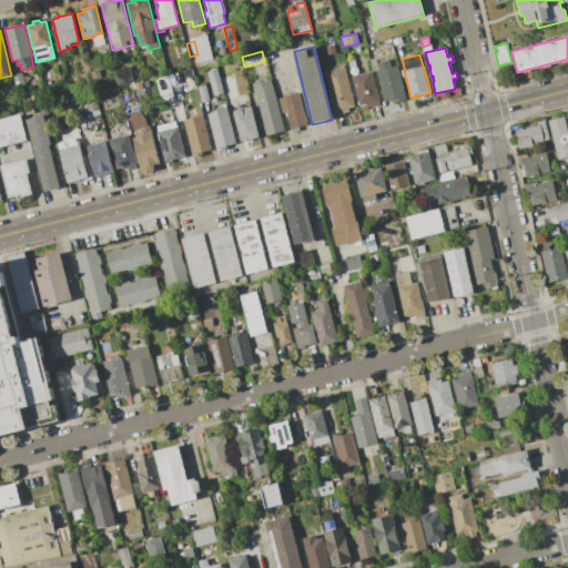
[(406,100),(394,102),(393,98),(384,100),(376,71),(378,71),(376,62),(389,59),(392,68),(397,66),(406,100)]
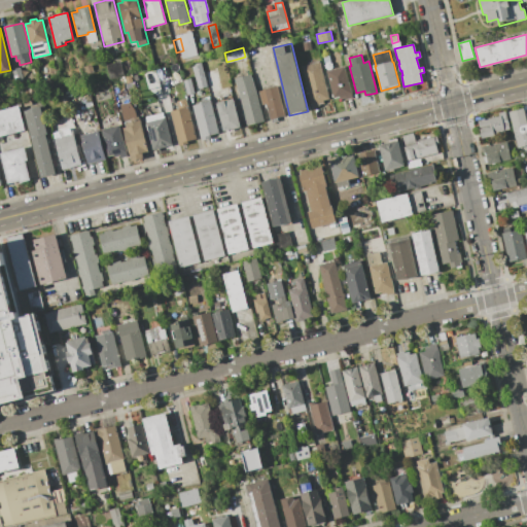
[(119,61),(123,75),(108,78),(105,65),(119,61)]
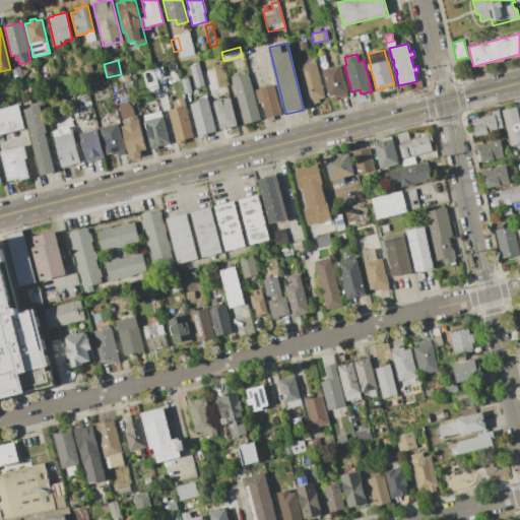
[(315,61),(324,99),(319,100),(320,102),(315,104),(315,105),(308,107),(298,65),(315,61)]
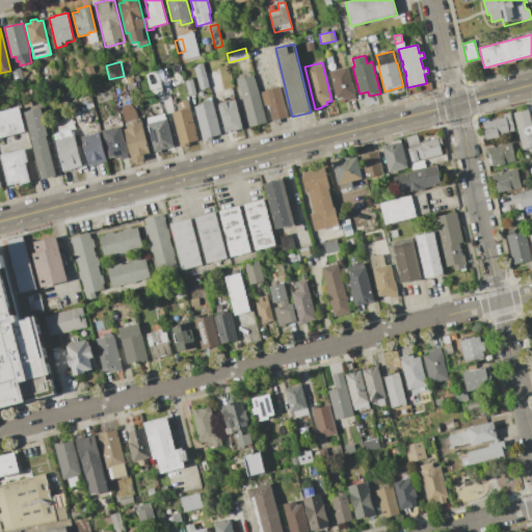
[(204,63),(209,87),(201,90),(194,65),(204,63)]
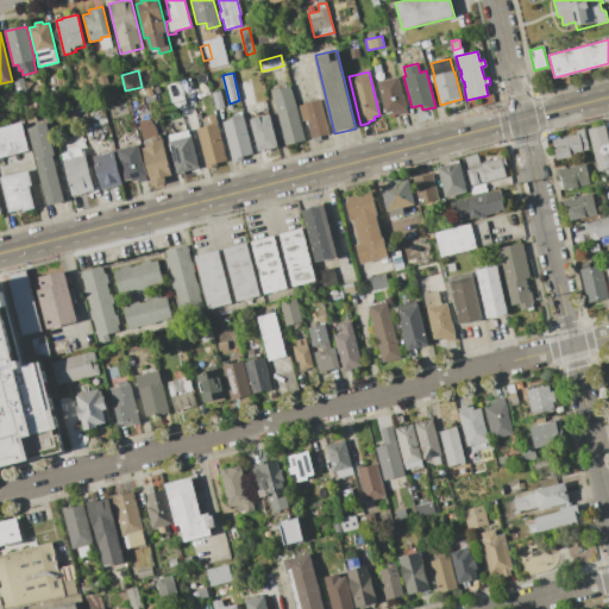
[(106,75),(108,83),(100,86),(98,77),(106,75)]
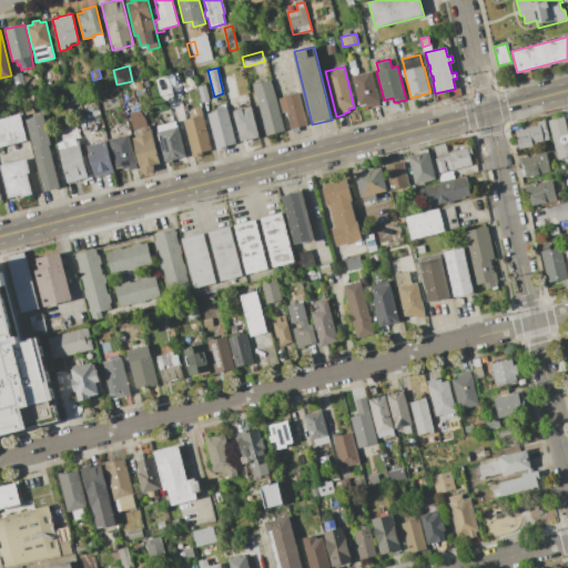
[(379,105),(366,108),(365,104),(358,105),(352,77),(372,71),(379,105)]
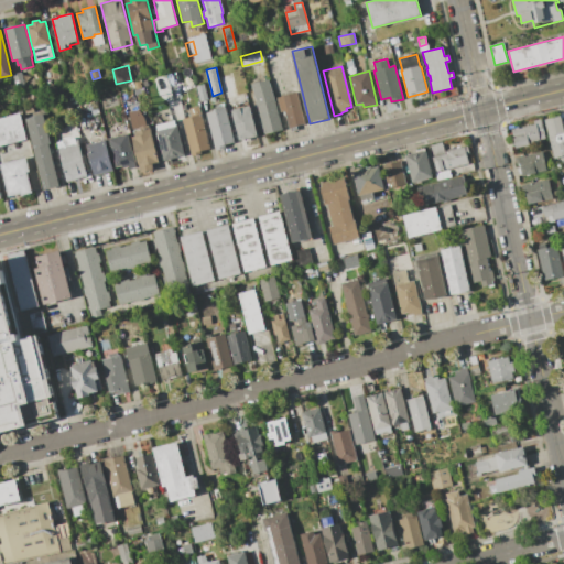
[(22,72),(25,86),(17,88),(13,74),(22,72)]
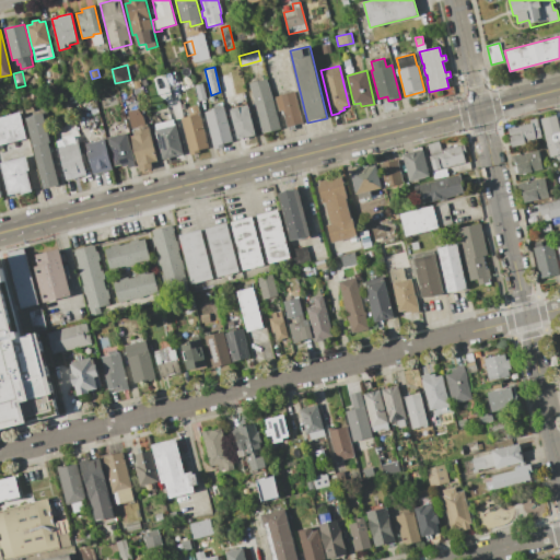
[(228,74),(232,90),(221,92),(218,78),(228,74)]
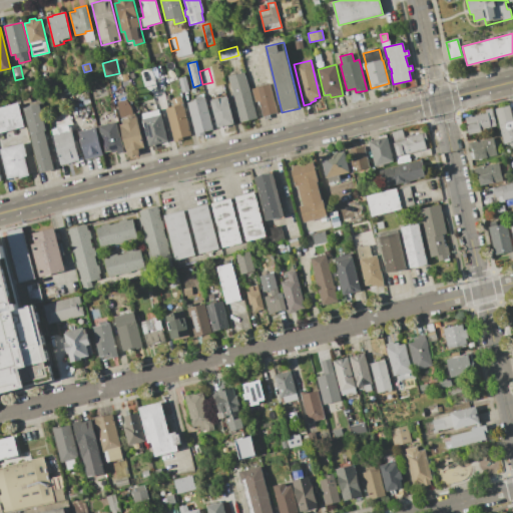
[(257,118),(240,122),(228,75),(245,71),(257,118)]
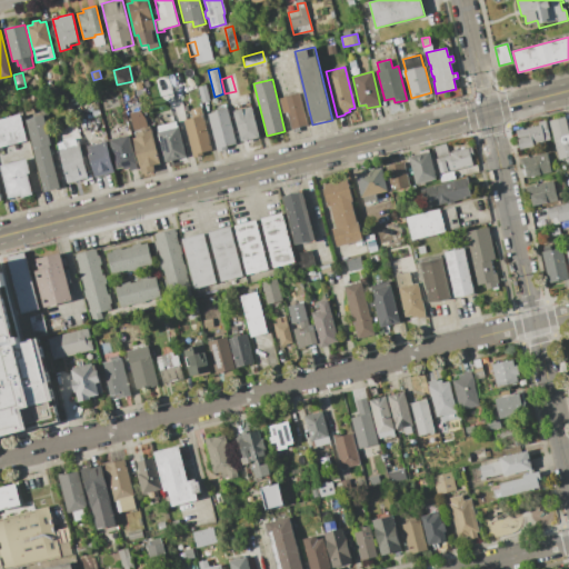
[(205,85),(209,101),(202,102),(199,86),(205,85)]
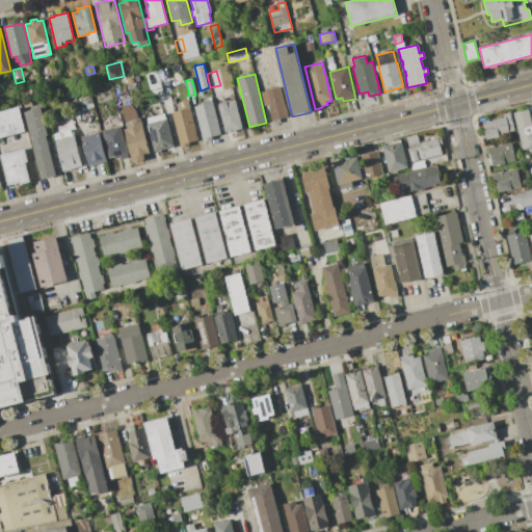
[(278,86),(287,117),(272,121),(269,105),(264,106),(261,91),(265,90),(265,89),(278,86)]
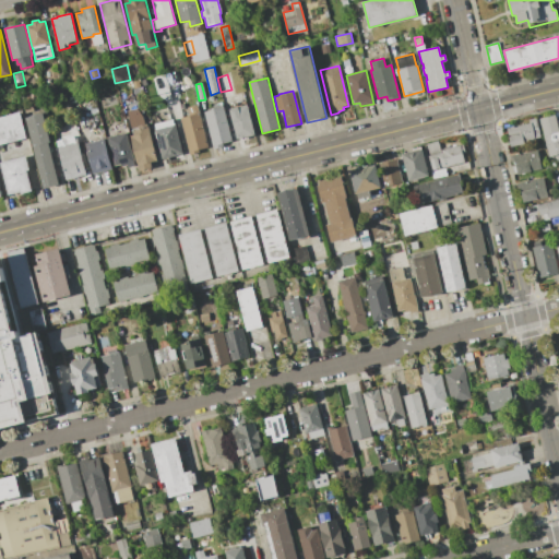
[(247,105),(254,135),(238,140),(230,108),(247,105)]
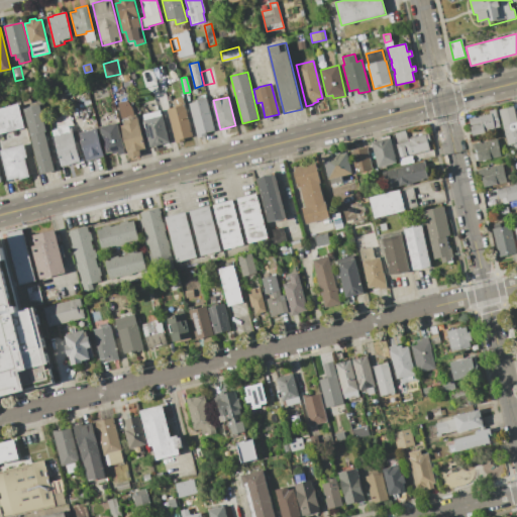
[(137,114),(145,149),(139,150),(140,154),(128,158),(119,118),(121,118),(117,102),(131,99),(134,115),(137,114)]
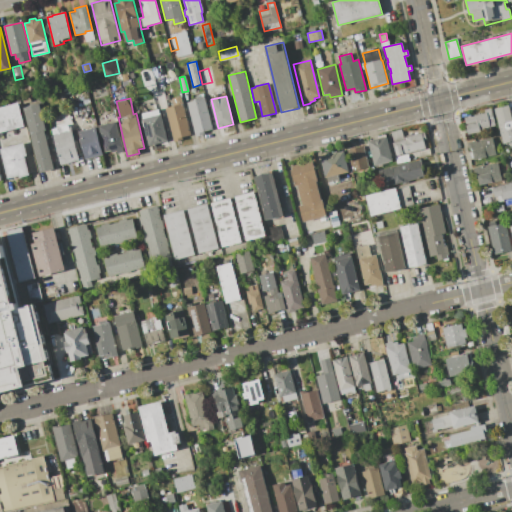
[(213,130),(203,133),(204,135),(196,137),(187,102),(205,98),(213,130)]
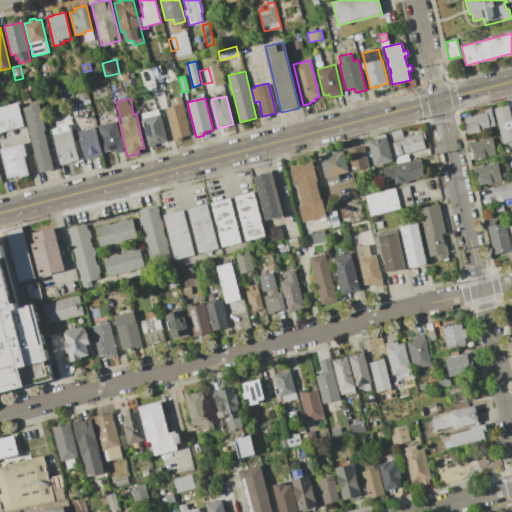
[(0,107),(19,102),(25,127),(0,132),(0,107)]
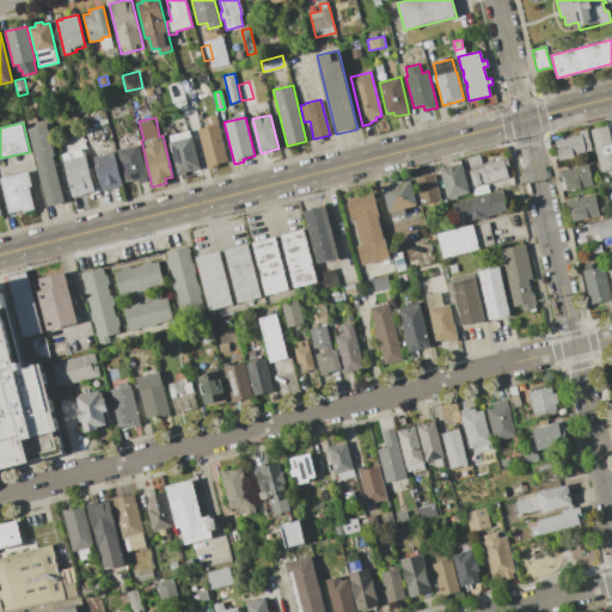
[(65,202),(47,206),(28,128),(46,124),(65,202)]
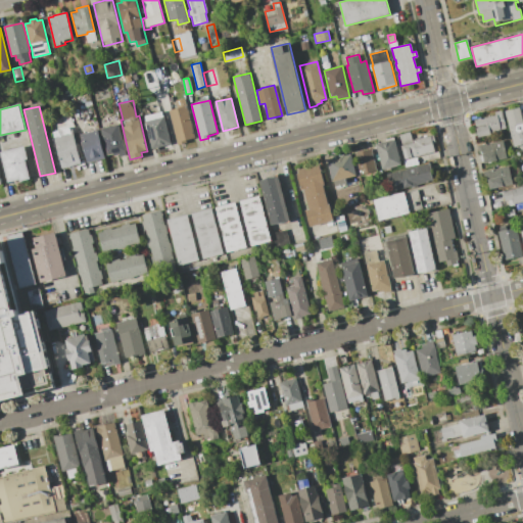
[(187,106),(195,139),(186,141),(187,144),(178,146),(170,110),(187,106)]
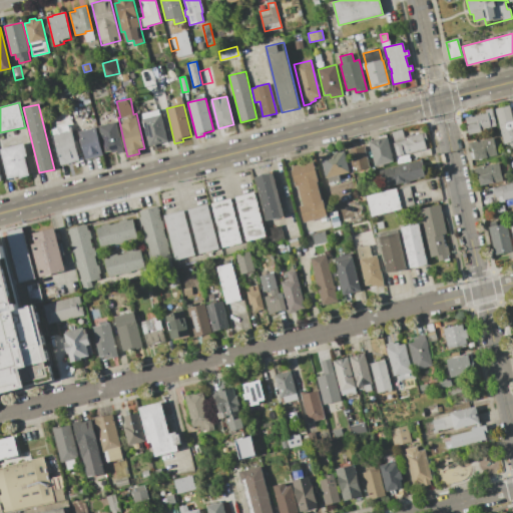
[(509,105),(512,120),(512,141),(504,143),(495,108),(509,105)]
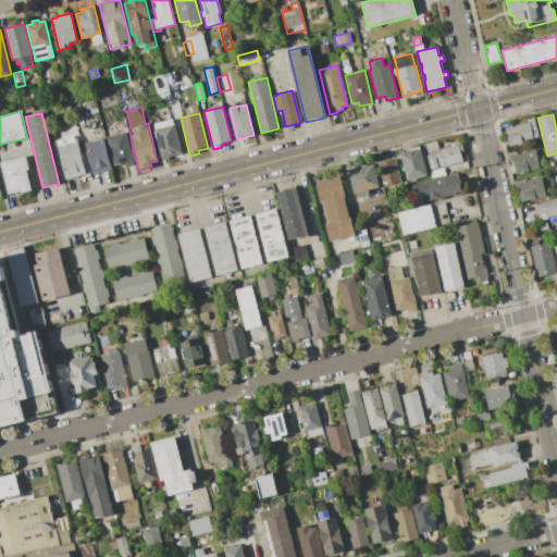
[(509,146),(506,133),(503,133),(502,128),(528,122),(527,119),(534,118),(539,137),(533,138),(534,140),(509,146)]
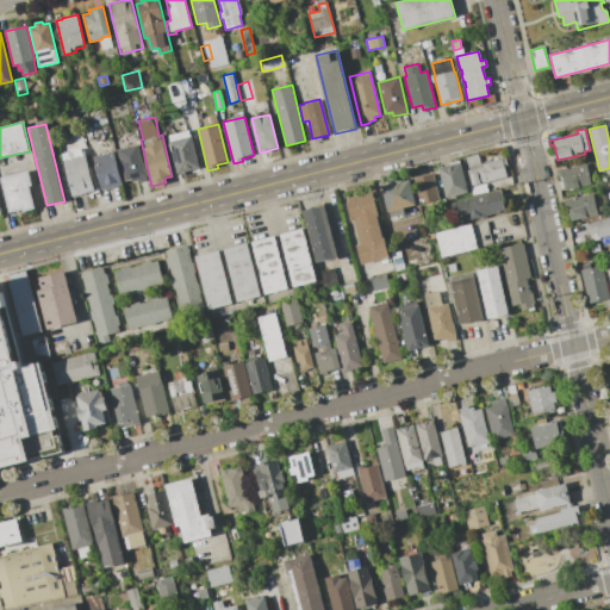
[(200,169),(178,174),(169,141),(170,139),(169,135),(190,130),(200,169)]
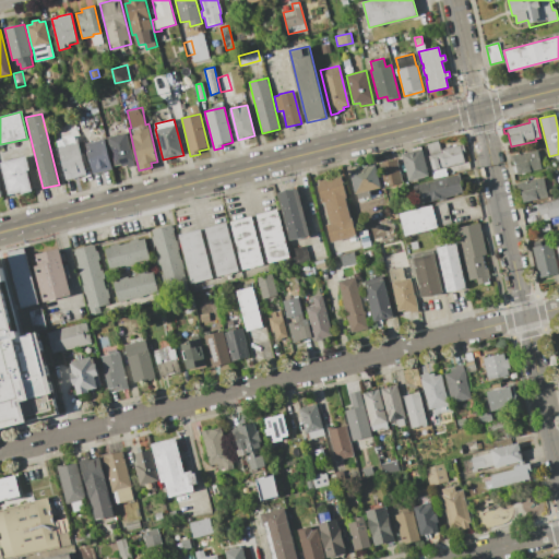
[(127,132),(134,166),(127,168),(127,166),(121,167),(120,164),(114,166),(106,137),(127,132)]
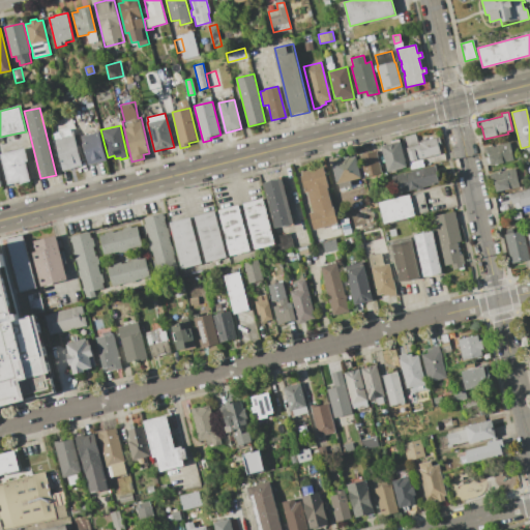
[(71,128),(80,163),(61,167),(53,133),(71,128)]
